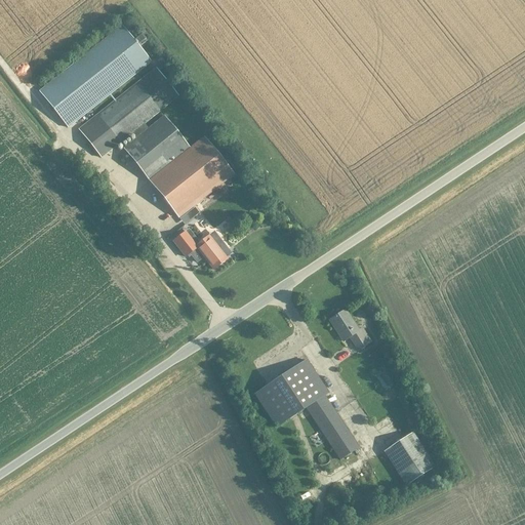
[(39,92),(68,128),(151,63),(122,27),(39,92)]
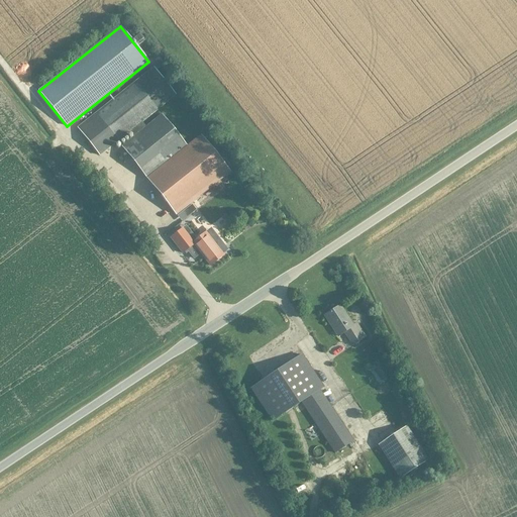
[(152,66),(152,68),(77,128),(99,156),(130,131),(134,136),(145,128),(141,122),(175,95),(157,72),(157,71),(165,65),(161,61),(152,66)]
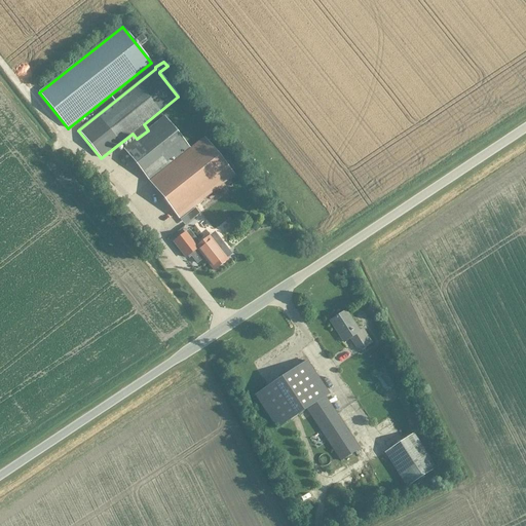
[(123,150),(149,182),(189,150),(163,117),(148,130),(137,139),(123,150)]
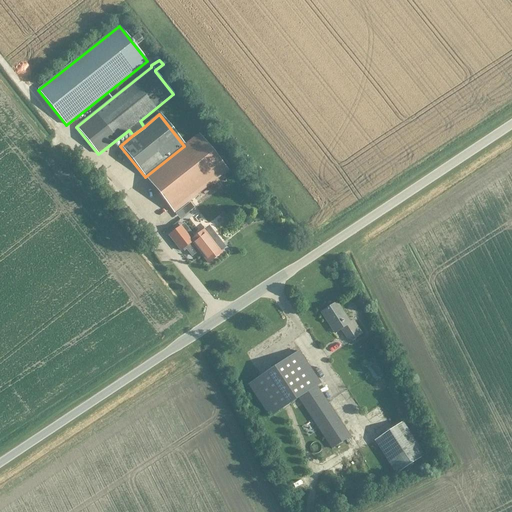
[(199,134),(184,146),(145,177),(174,213),(228,170),(199,134)]
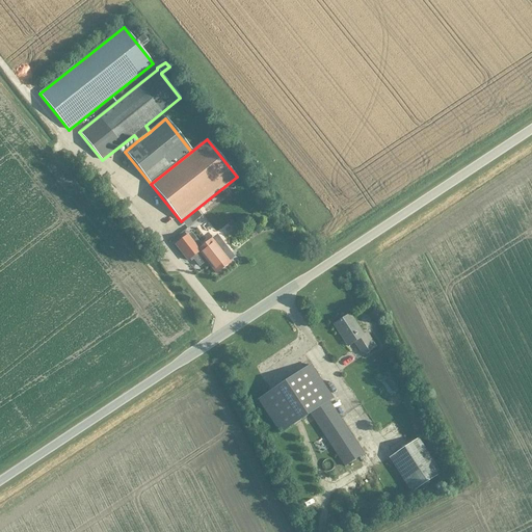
[(186,228),(190,233),(194,230),(197,233),(206,225),(195,212),(191,216),(195,220),(186,228)]
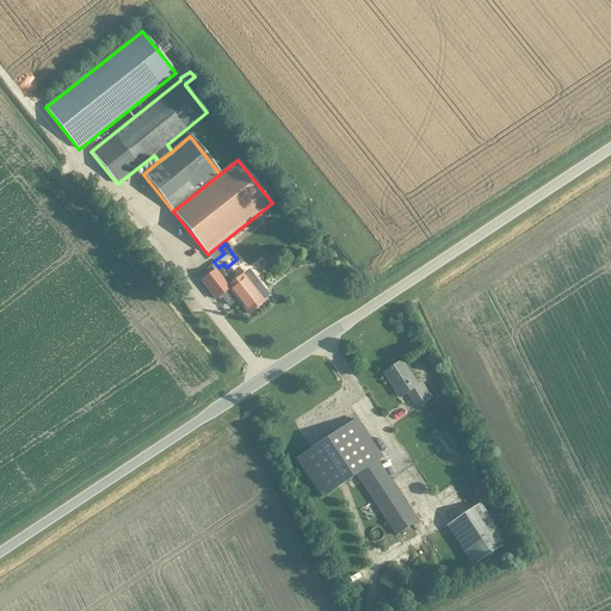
[(248,315),(264,303),(242,276),(227,288),(248,315)]
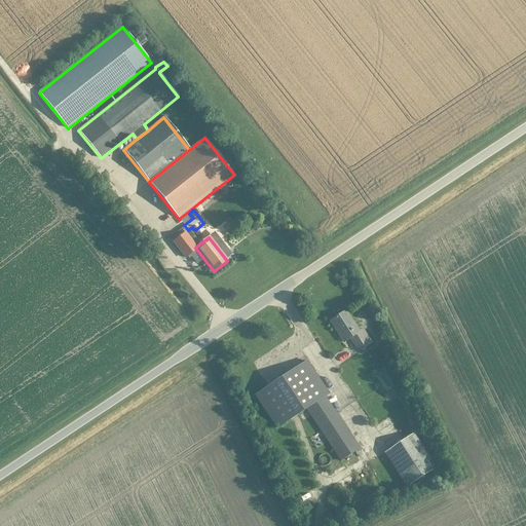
[(359,352),(371,344),(362,330),(359,332),(345,311),(330,322),(343,343),(349,339),(359,352)]
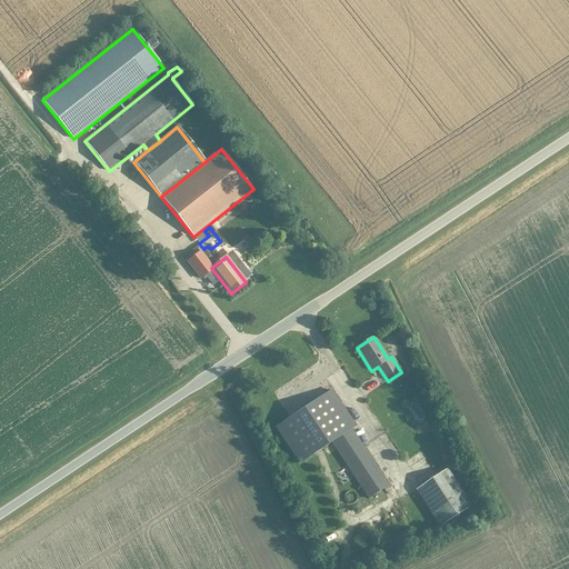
[(368,499),(388,486),(351,430),(356,427),(331,391),(276,428),(299,463),(331,442),(368,499)]
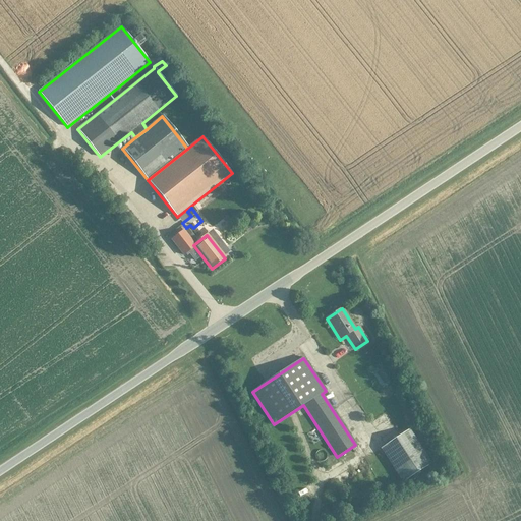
[(403,483),(433,463),(411,428),(381,449),(403,483)]
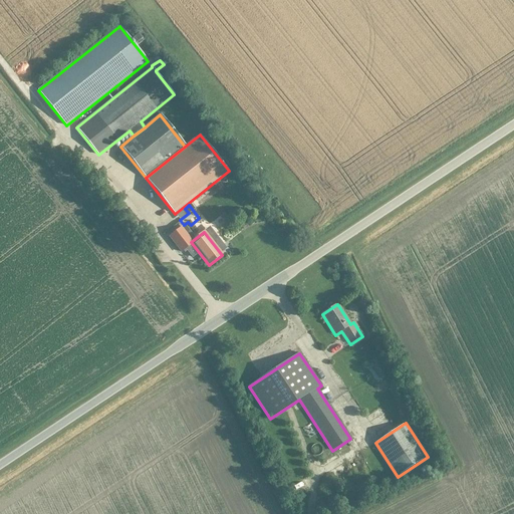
All buildings are outlined.
